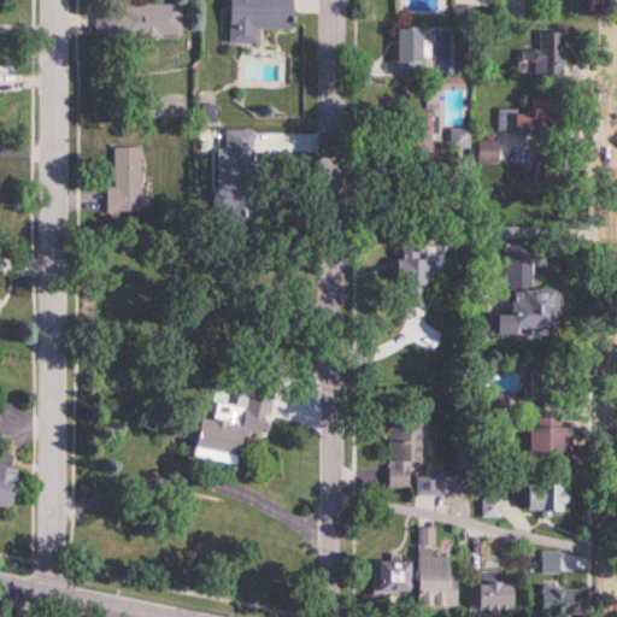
[(228,0),(228,41),(256,42),(256,28),(292,29),(292,0),(228,0)]
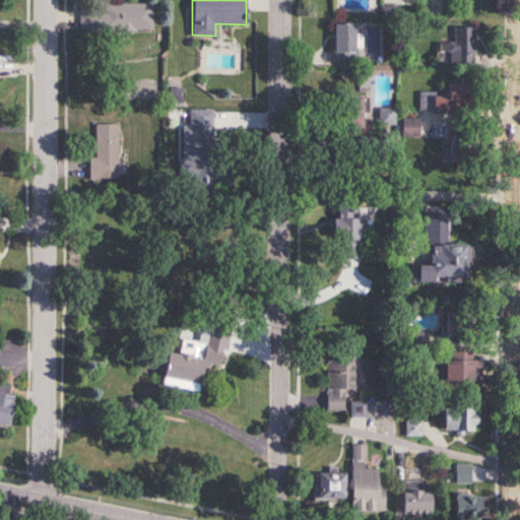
[(152,3),(102,3),(102,31),(152,31),(152,3)]
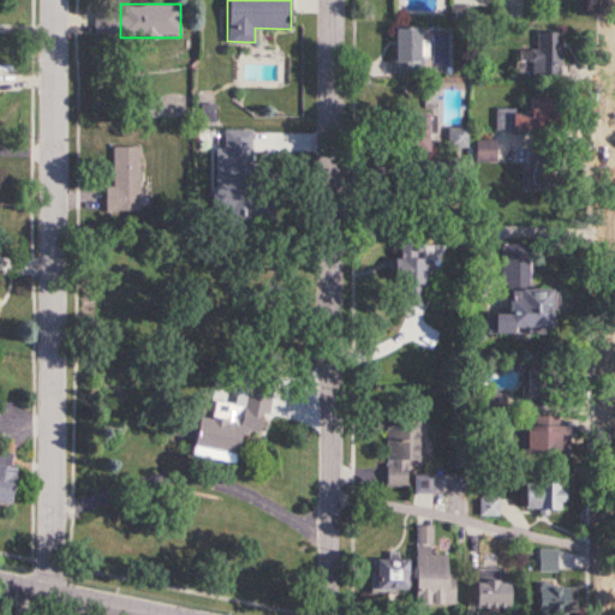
[(394,27),(394,63),(419,63),(419,27),(394,27)]
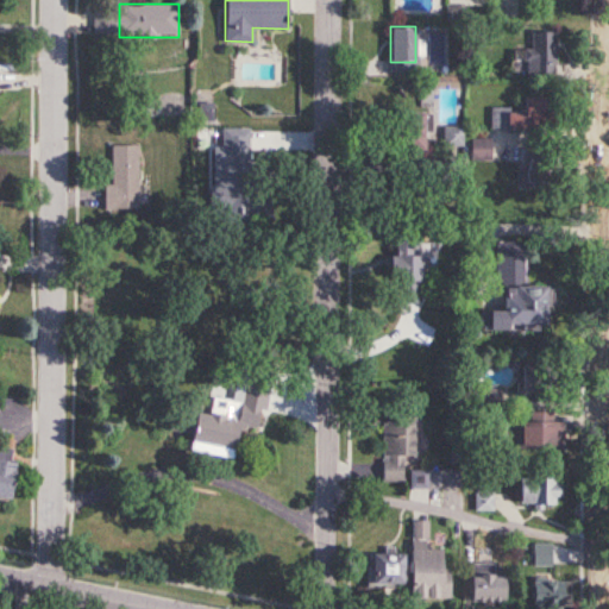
[(554,32),(528,32),(528,74),(554,74),(554,32)]
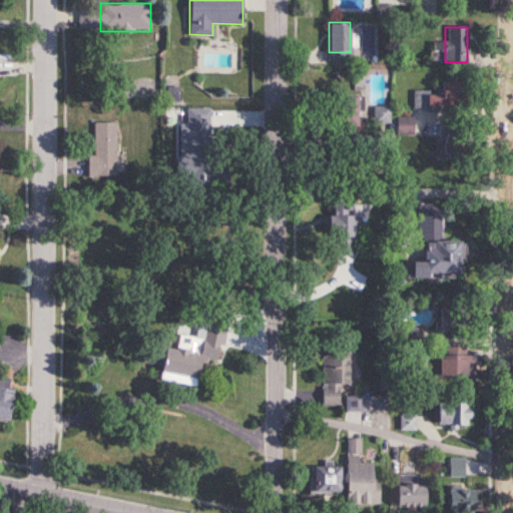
[(414,110),(462,109),(462,82),(439,82),(439,91),(414,91),(414,110)]
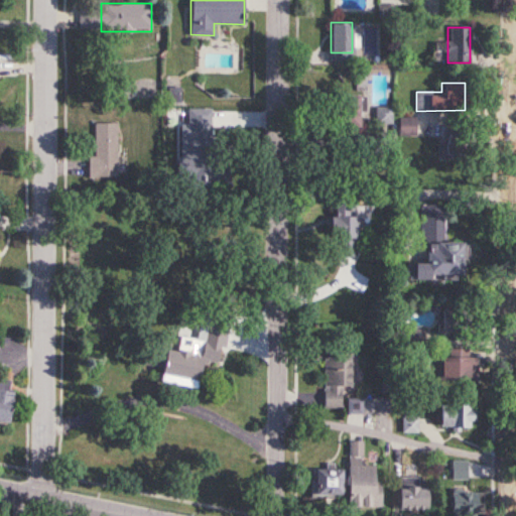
[(357,127),(357,95),(334,95),(334,127),(357,127)]
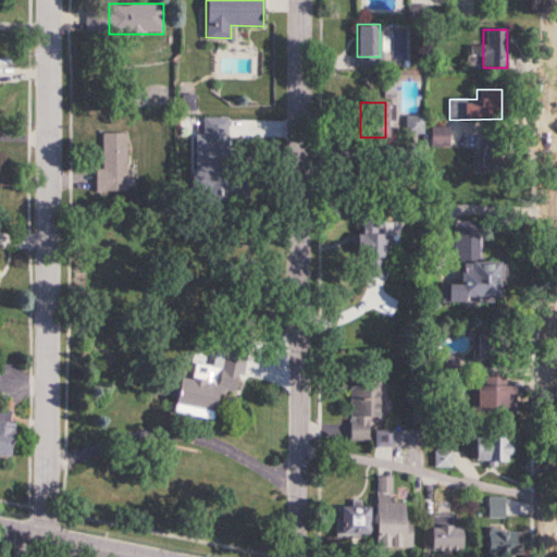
[(423,135),(423,116),(406,116),(406,135),(423,135)]
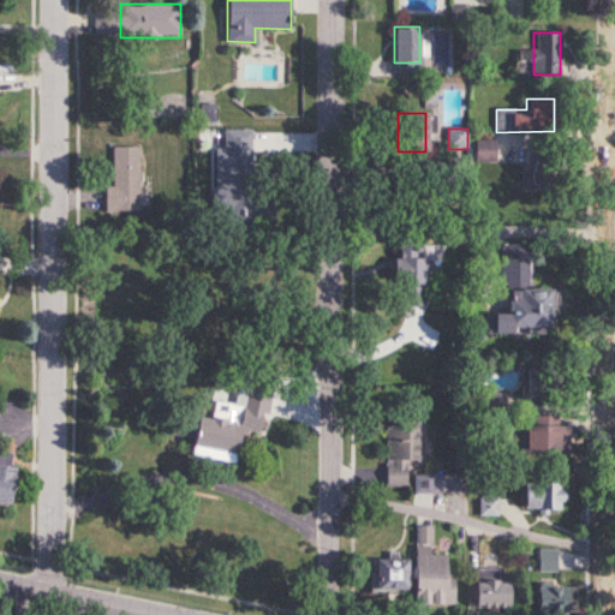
[(252,130),(224,130),(224,168),(252,168),(252,130)]
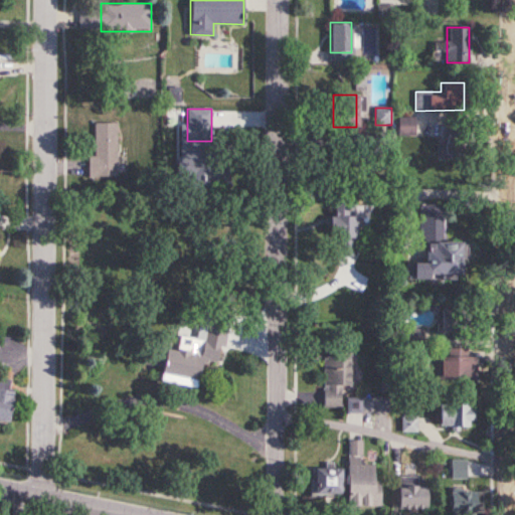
[(414,118),(398,118),(398,136),(414,136),(414,118)]
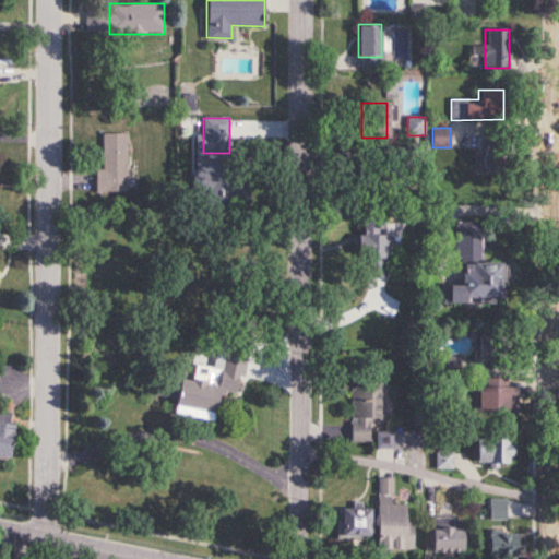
[(126,190),(126,133),(102,133),(102,170),(95,170),(95,190),(126,190)]
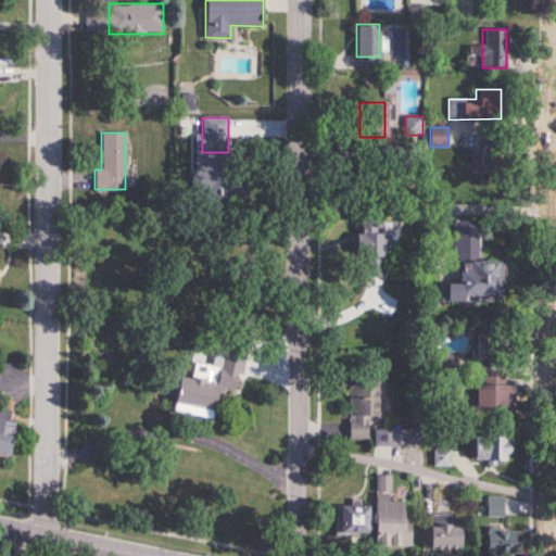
[(477,165),(500,165),(500,138),(477,138),(477,165)]
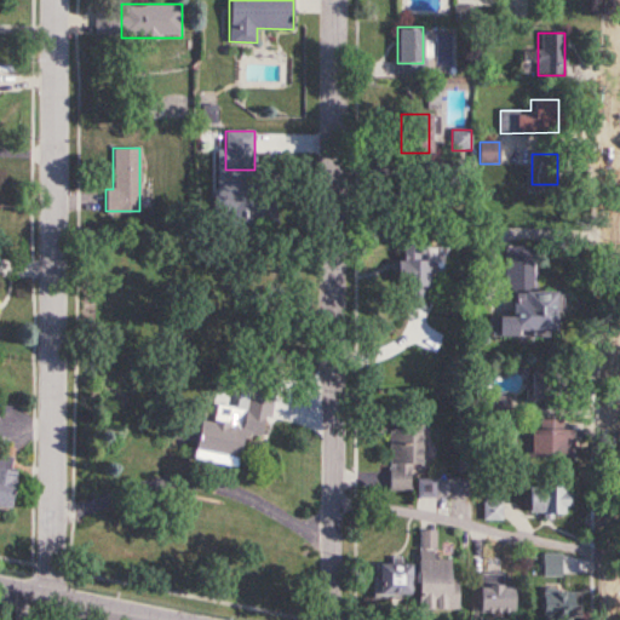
[(271,218),(271,178),(223,179),(223,193),(212,193),(212,219),(271,218)]
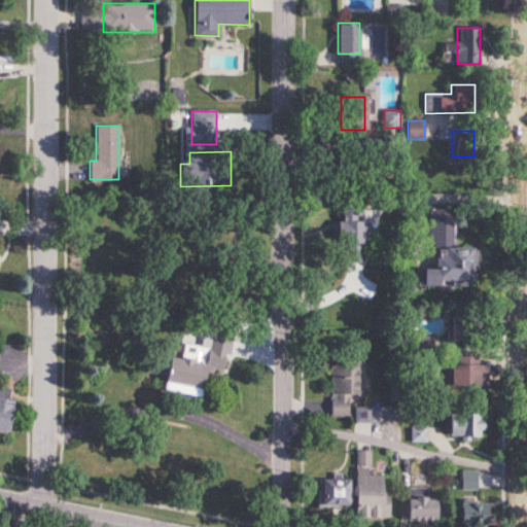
[(339,261),(363,261),(364,200),(339,200),(339,261)]
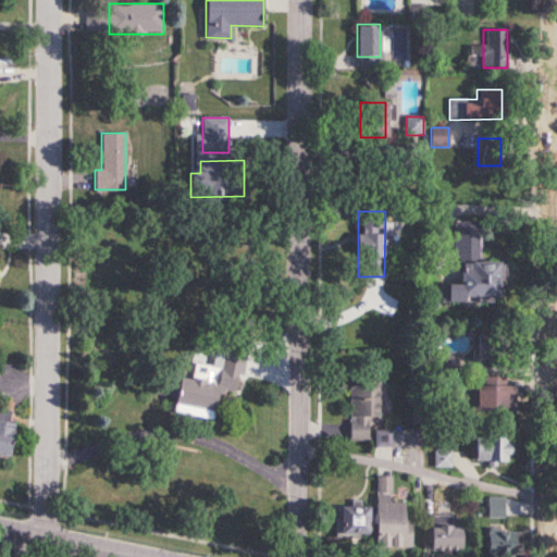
[(456,221),(457,284),(438,284),(438,301),(497,301),(497,260),(480,260),(480,221),(456,221)]
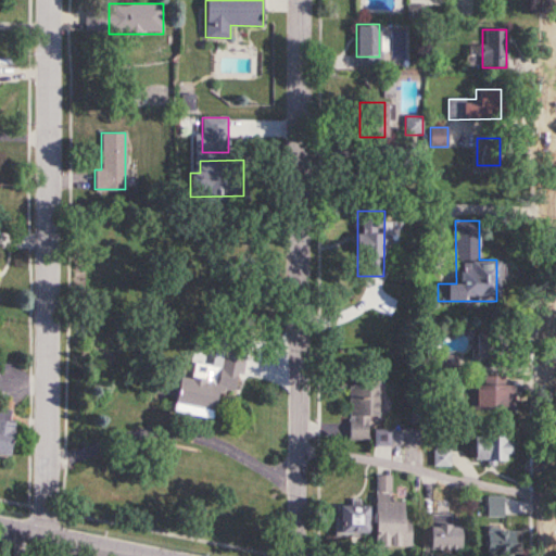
[(474,331),(474,363),(497,363),(497,331),(474,331)]
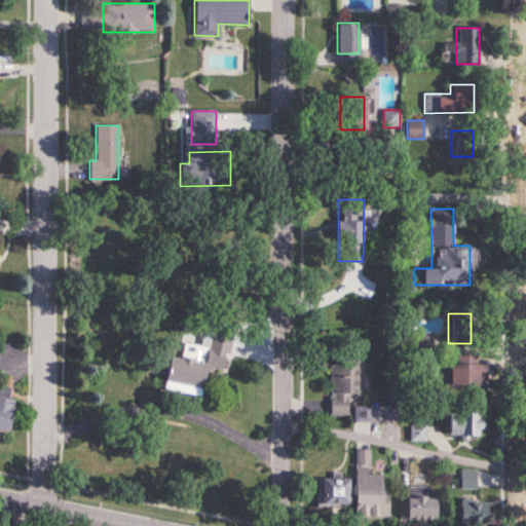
[(161,387),(199,395),(204,367),(221,370),(225,350),(183,342),(180,359),(148,352),(144,370),(163,374),(161,387)]
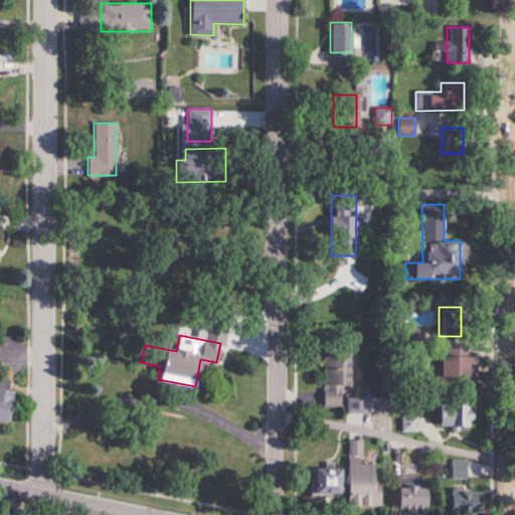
[(468,348),(444,348),(444,355),(434,355),(434,379),(477,379),(477,355),(468,355),(468,348)]
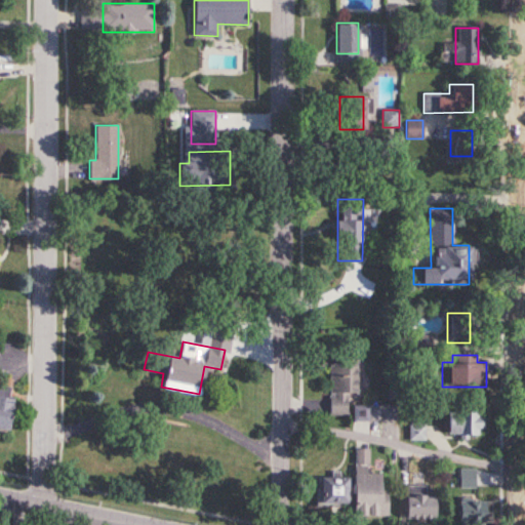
[(349,393),(356,393),(356,356),(329,356),(329,415),(349,415),(349,393)]
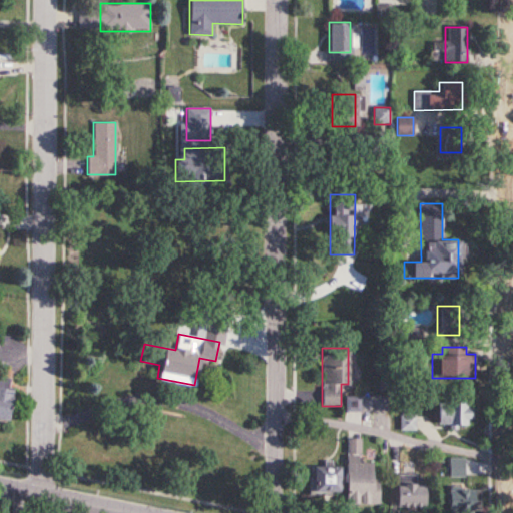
[(0,419),(7,421),(14,380),(0,377),(0,419)]
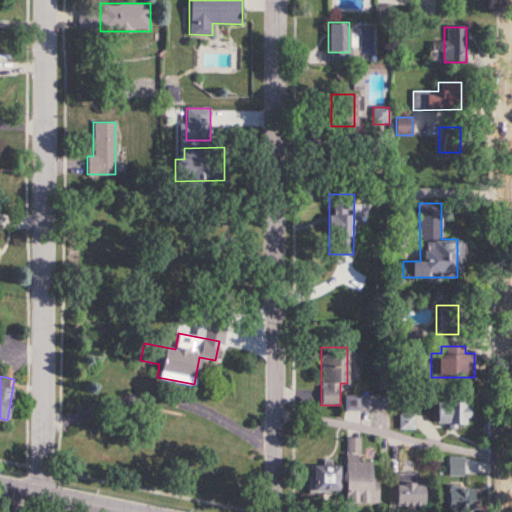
[(384,395),(344,395),(344,409),(384,409),(384,395)]
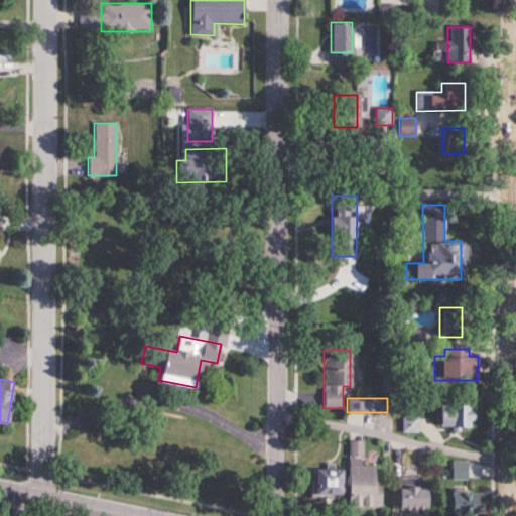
[(438,427),(473,427),(473,403),(438,403),(438,427)]
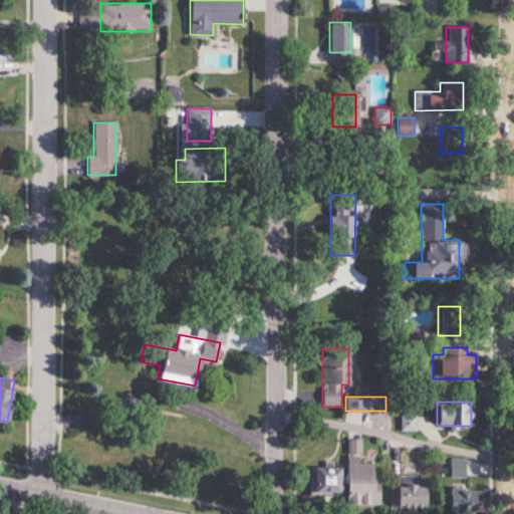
[(344,505),(378,505),(378,480),(371,480),(372,464),(345,463),(344,505)]
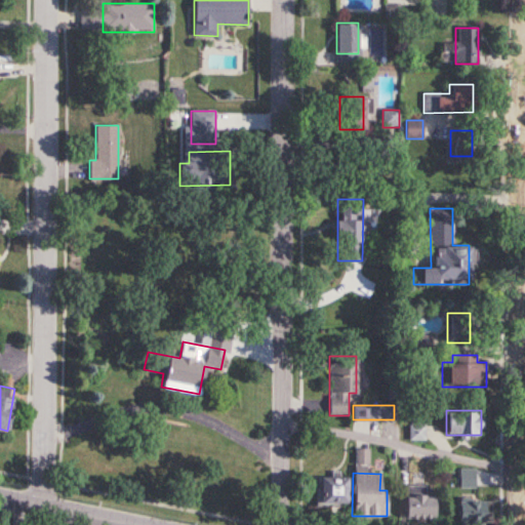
[(317,477),(317,505),(348,505),(348,477),(317,477)]
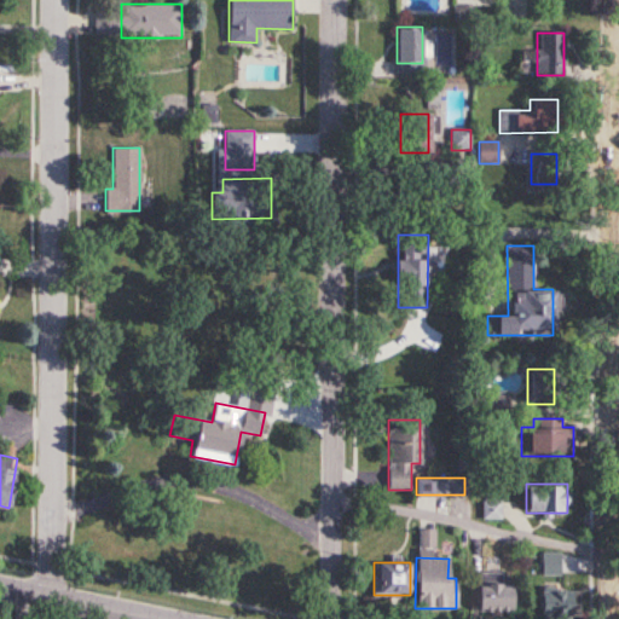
[(502,573),(476,572),(475,613),(501,614),(502,573)]
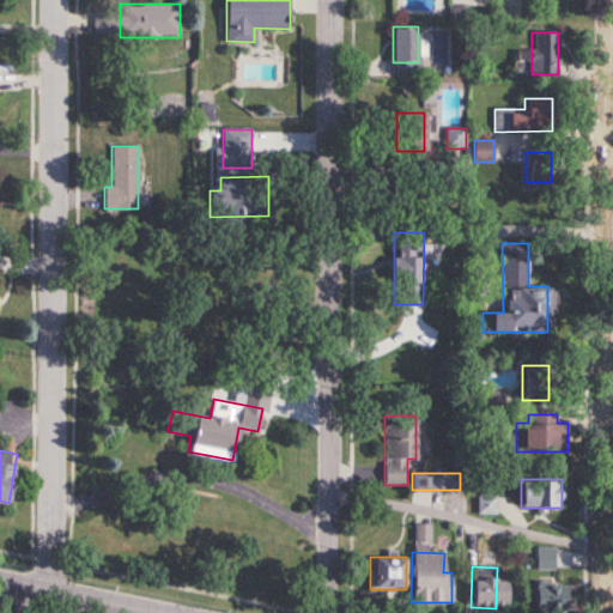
[(570,612),(571,583),(534,583),(533,612),(570,612)]
